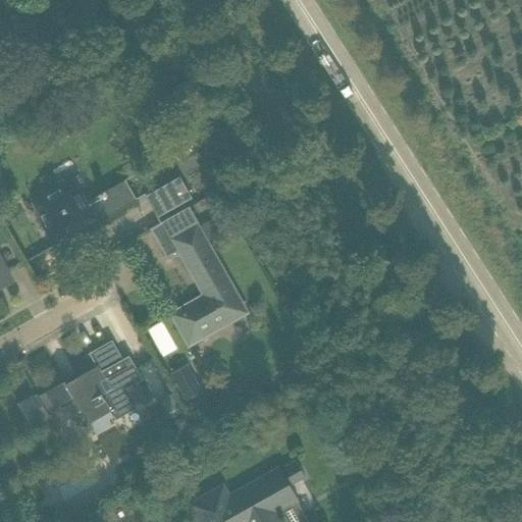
[(146,197),(157,218),(192,199),(179,177),(146,197)]
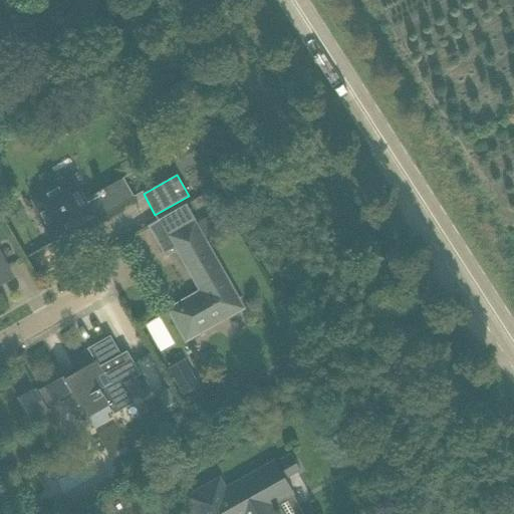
[(39,213),(37,214),(53,242),(81,226),(80,224),(134,194),(123,177),(84,200),(78,190),(59,184),(31,200),(39,213)]
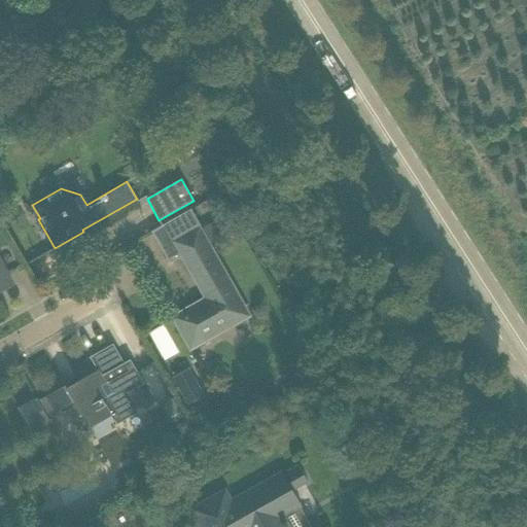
[(207,299),(174,318),(191,348),(248,316),(208,245),(229,233),(220,218),(202,229),(191,209),(151,232),(162,250),(179,241),(185,252),(182,255),(207,299)]
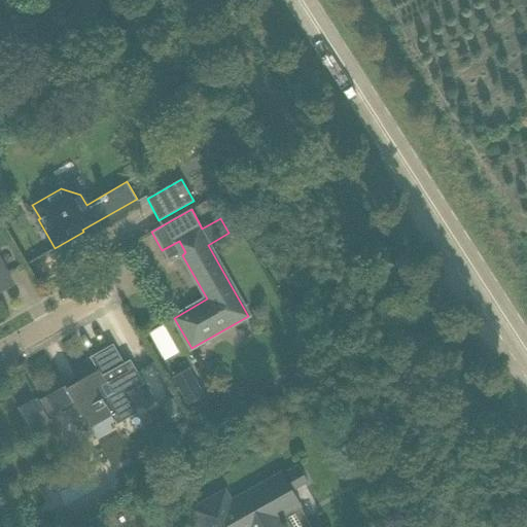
[(0,286),(10,281),(0,261),(0,286)]
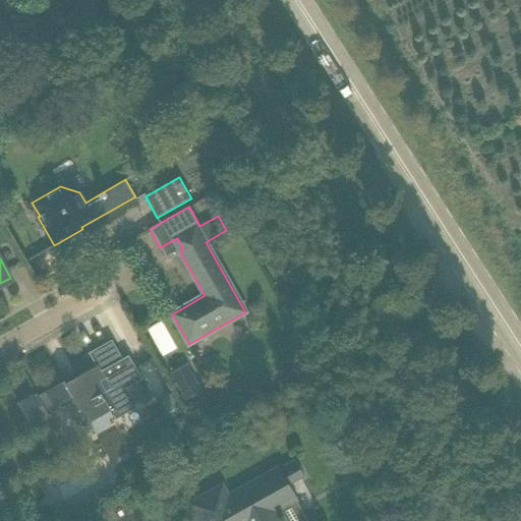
[(48,415),(61,408),(60,406),(73,399),(94,433),(112,423),(109,418),(114,415),(116,418),(136,407),(135,404),(146,398),(136,382),(142,379),(132,362),(126,365),(112,340),(89,353),(96,366),(66,384),(65,381),(38,396),(37,393),(18,404),(32,427),(50,417),(48,415)]
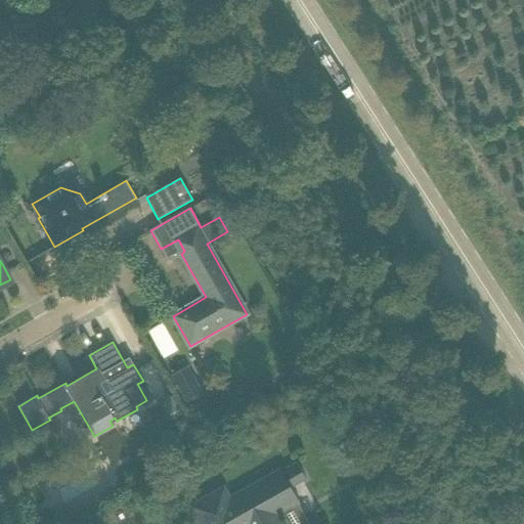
[(197,380),(181,389),(189,402),(205,394),(197,380)]
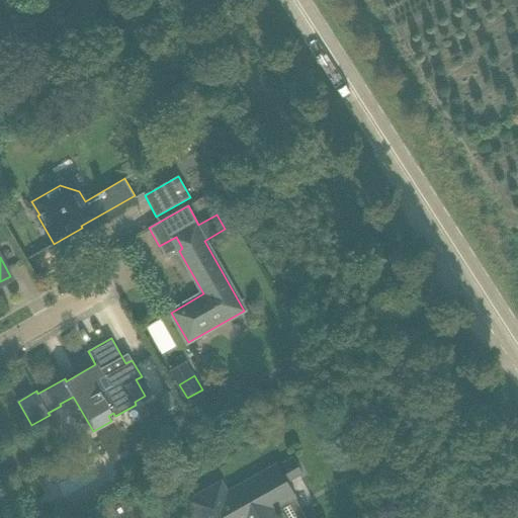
[(245,381),(243,387),(247,394),(253,396),(259,393),(261,385),(258,379),(251,378),(245,381)]
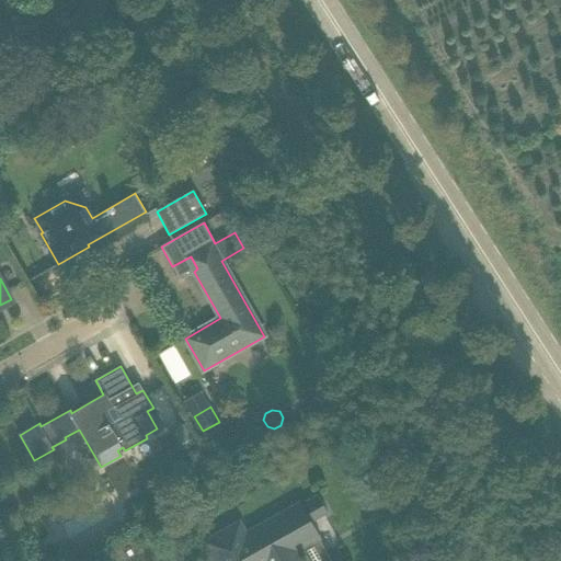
[(184,423),(173,430),(184,449),(195,443),(184,423)]
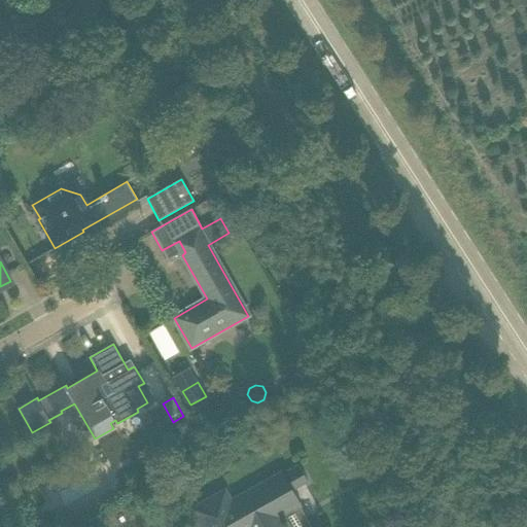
[(191,437),(181,442),(185,452),(197,447),(191,437)]
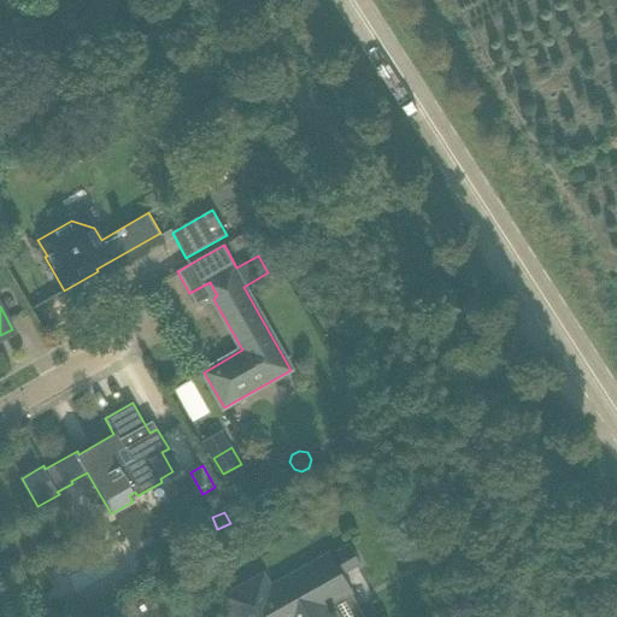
[(341,575),(360,564),(350,545),(330,556),(329,554),(270,588),(263,576),(224,598),(235,616),(334,616),(328,605),(351,592),(341,575)]
